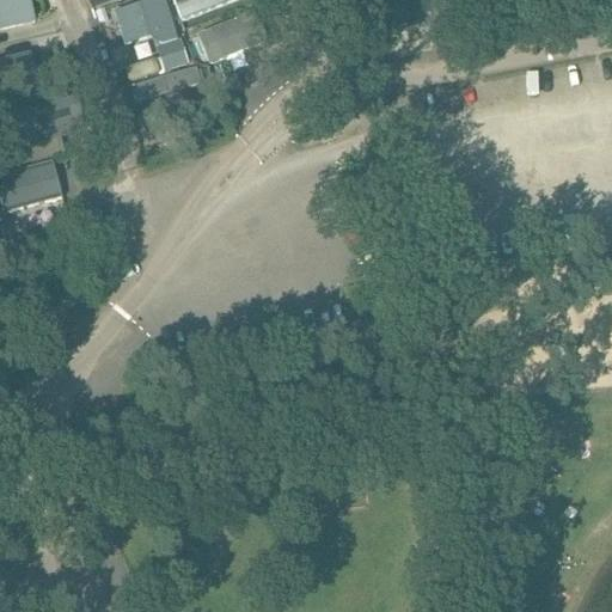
[(0,0),(0,29),(35,20),(29,0),(0,0)]
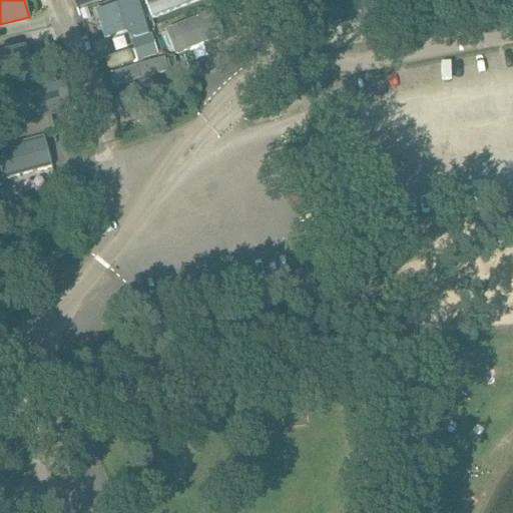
[(103,39),(125,31),(135,62),(157,54),(138,0),(122,0),(93,10),(103,39)]
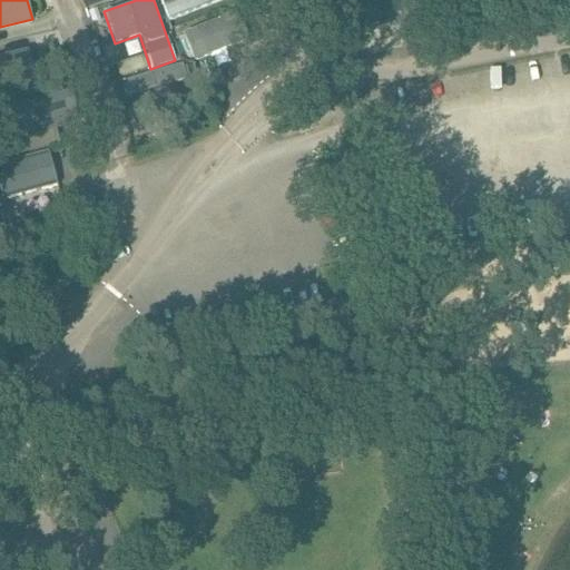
[(207,0),(159,0),(168,21),(209,6),(207,0)]
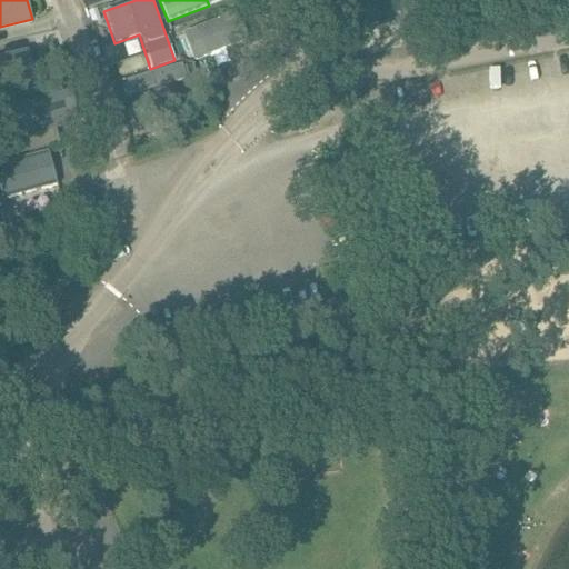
[(220,18),(181,33),(192,61),(231,46),(220,18)]
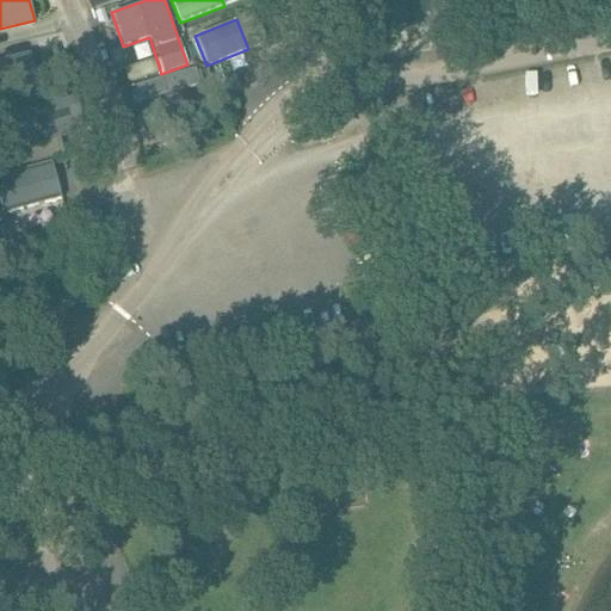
[(0,82),(1,87),(34,80),(31,71),(37,69),(34,54),(0,61),(0,82)]
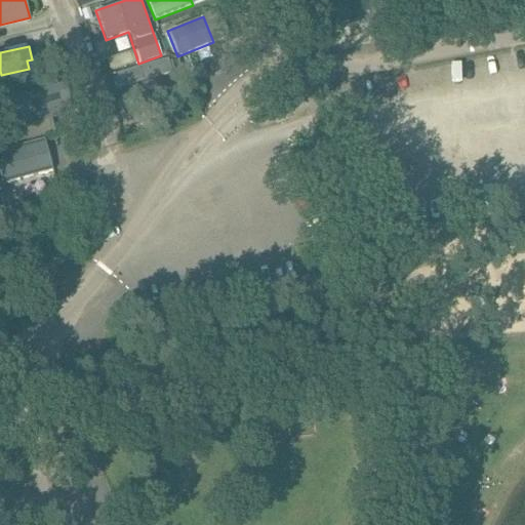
[(37,91),(0,101),(0,117),(7,145),(48,133),(37,91)]
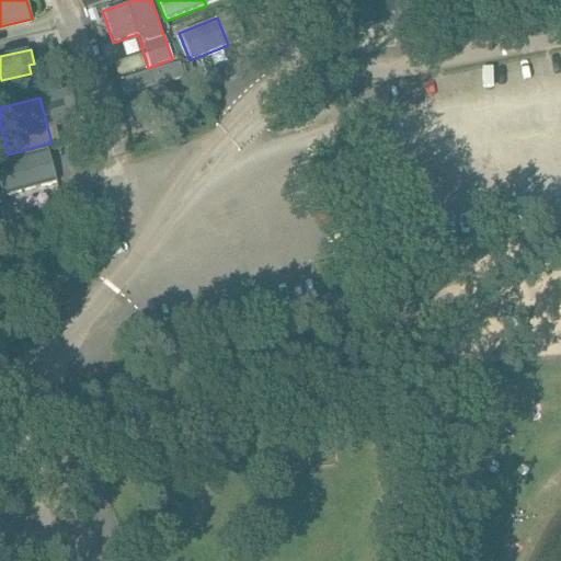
[(6,160),(14,191),(56,180),(47,148),(6,160)]
